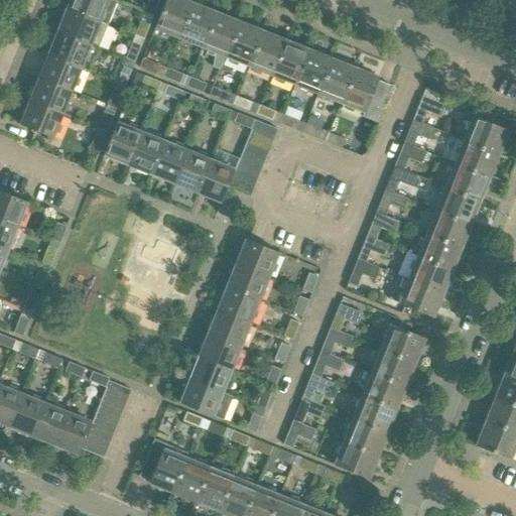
[(70,0),(68,8),(107,24),(115,2),(110,0),(70,0)]
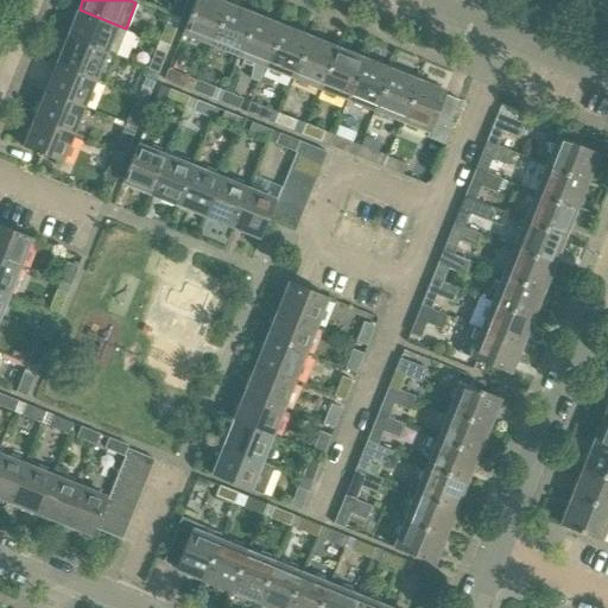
[(179,18),(185,0),(173,0),(169,13),(179,18)]
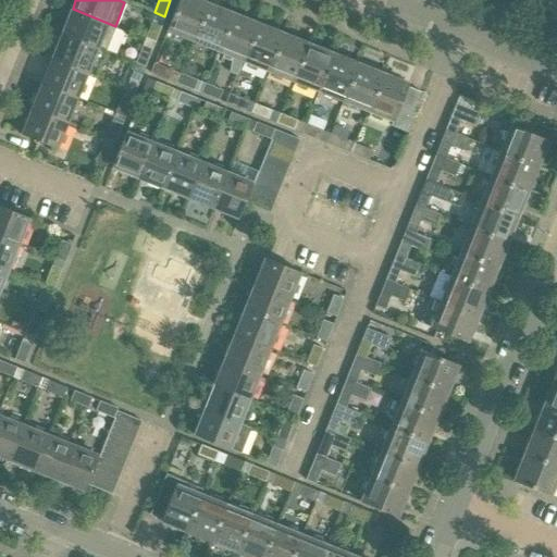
[(180,0),(168,32),(194,41),(208,4),(197,0),(180,0)]
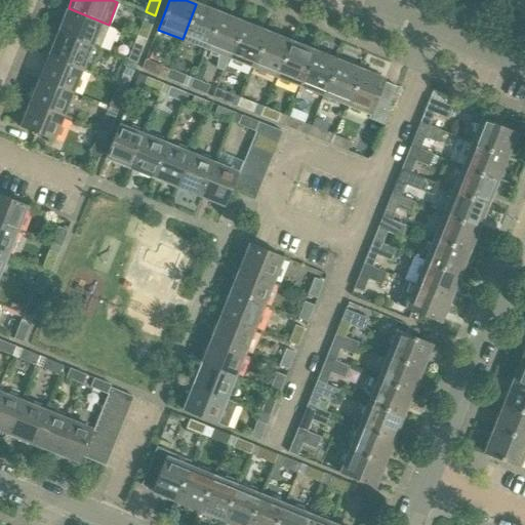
[(197,4),(196,4),(183,39),(206,48),(219,13),(209,9),(210,8),(198,3),(197,4)]
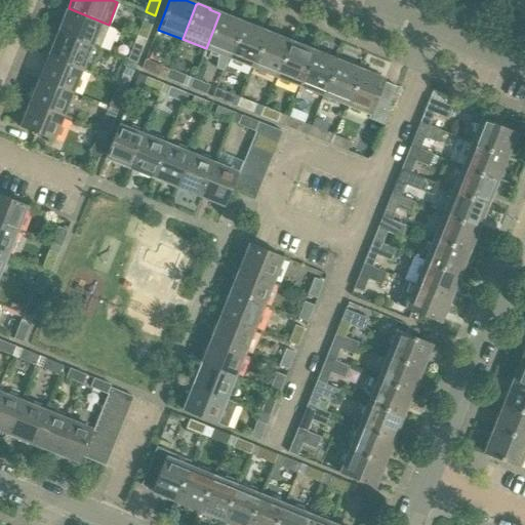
[(99,48),(109,25),(69,8),(59,32),(99,48)]
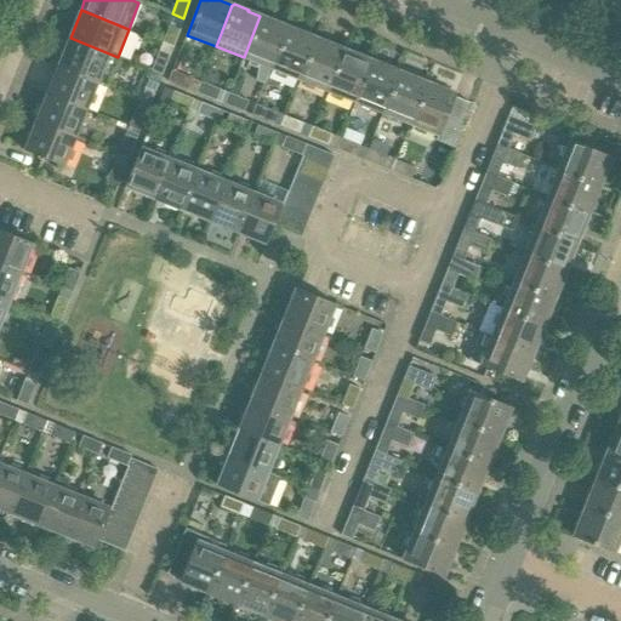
[(244,57),(258,63),(256,80),(265,84),(269,68),(272,68),(289,27),(275,22),(277,21),(263,16),(262,17),(260,16),(244,57)]
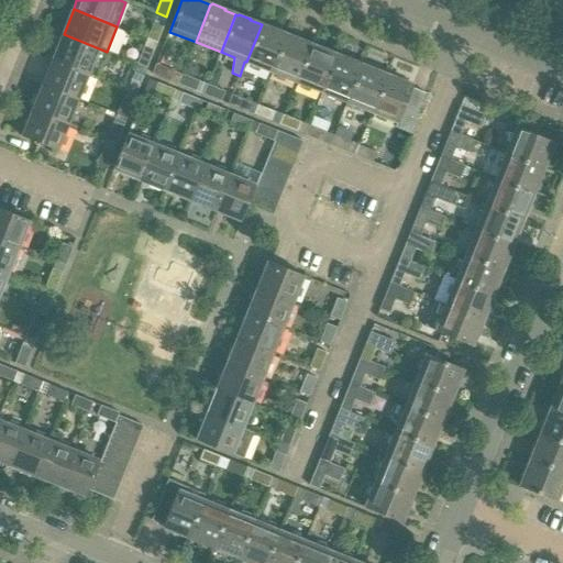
[(163,24),(153,20),(146,37),(156,42),(163,24)]
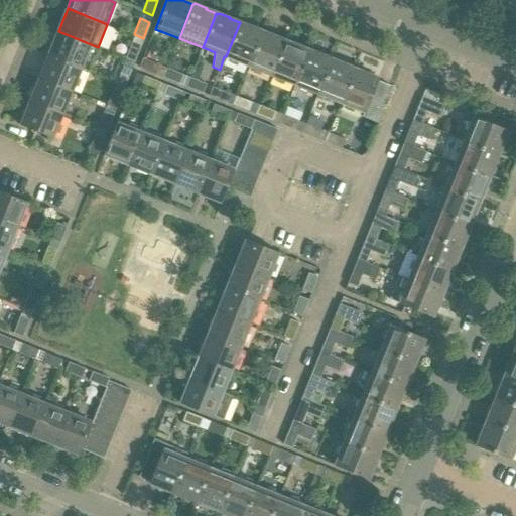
[(241,23),(240,22),(226,56),(249,66),(263,31),(253,27),(253,26),(242,21),(241,23)]
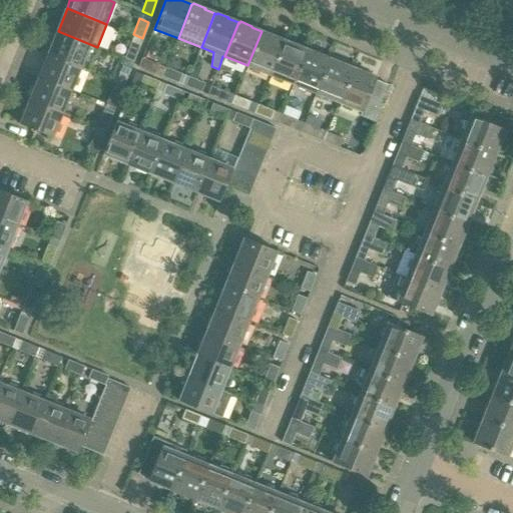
[(48,54),(80,67),(88,70),(96,48),(97,48),(97,47),(58,31),(48,54)]
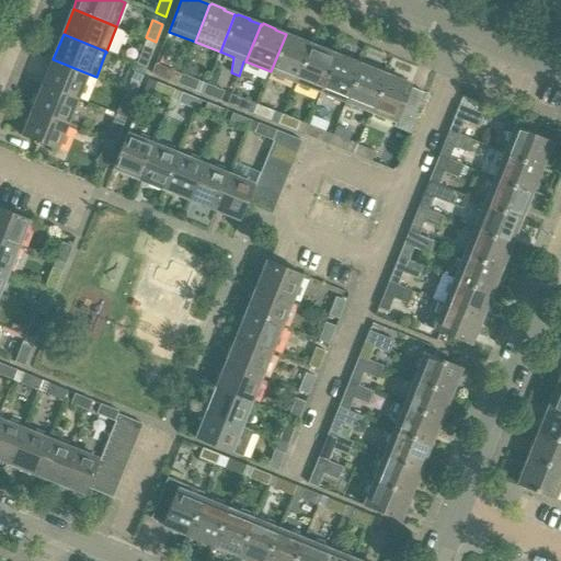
[(288,35),(286,34),(271,71),(296,82),(311,45),(300,41),(300,38),(289,34),(288,35)]
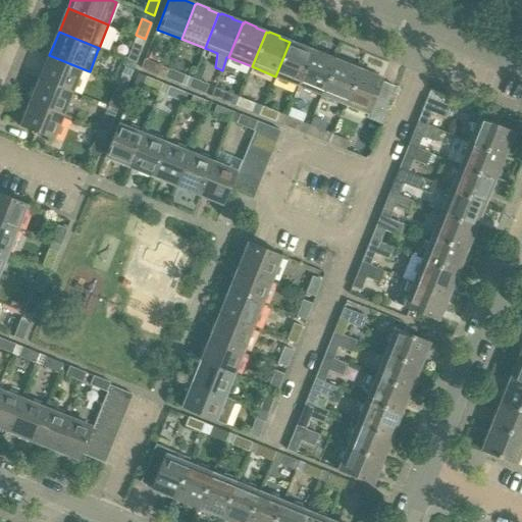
[(291,42),(290,42),(275,76),(300,86),(314,51),(303,47),(304,46),(292,41),(291,42)]
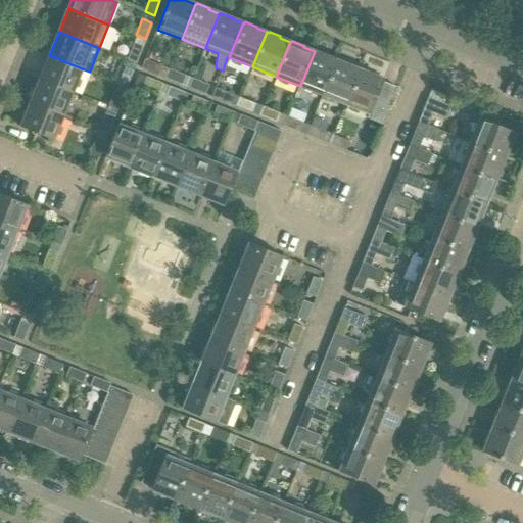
[(133,42),(127,59),(136,62),(142,46),(133,42)]
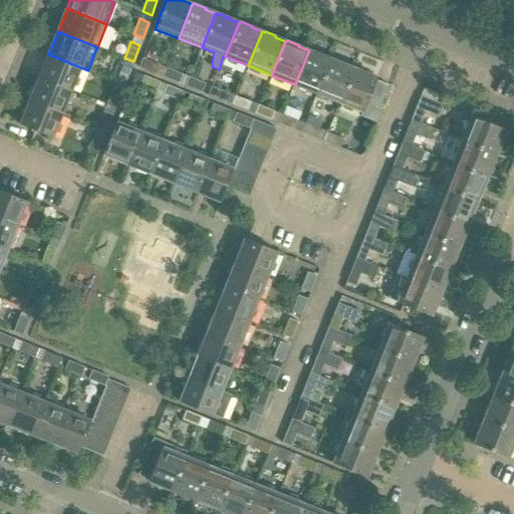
[(310,51),(309,50),(295,84),(317,93),(331,59),(319,55),(320,53),(310,49),(310,51)]
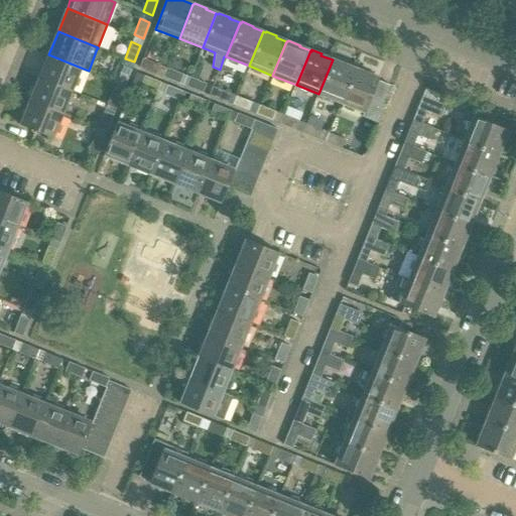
[(81,68),(48,54),(39,78),(72,91),(81,68)]
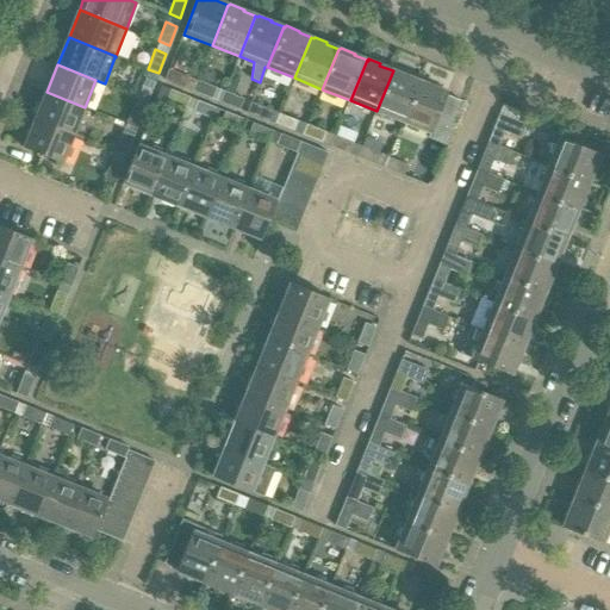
[(190,76),(169,68),(166,79),(185,87),(190,76)]
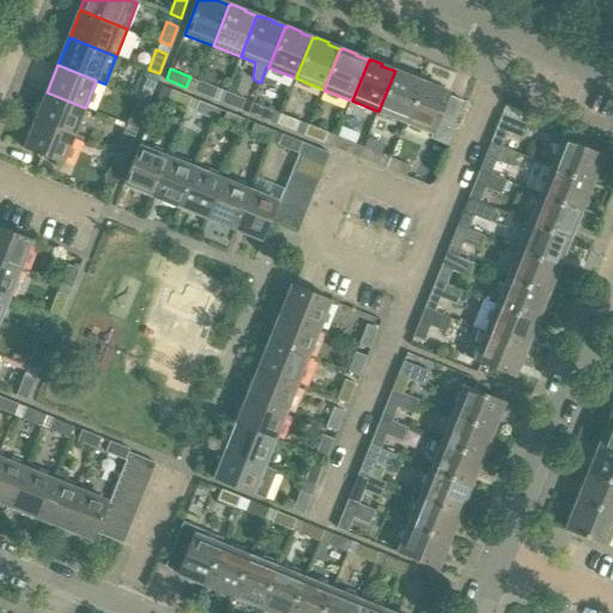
[(398,72),(395,71),(378,111),(406,122),(423,82),(411,78),(412,76),(399,70),(398,72)]
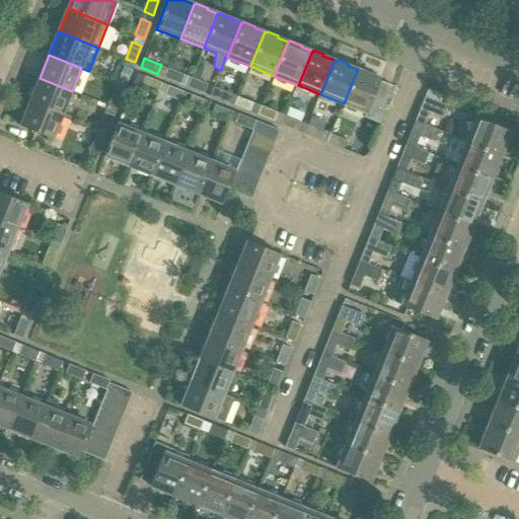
[(126,85),(132,69),(123,65),(117,82),(126,85)]
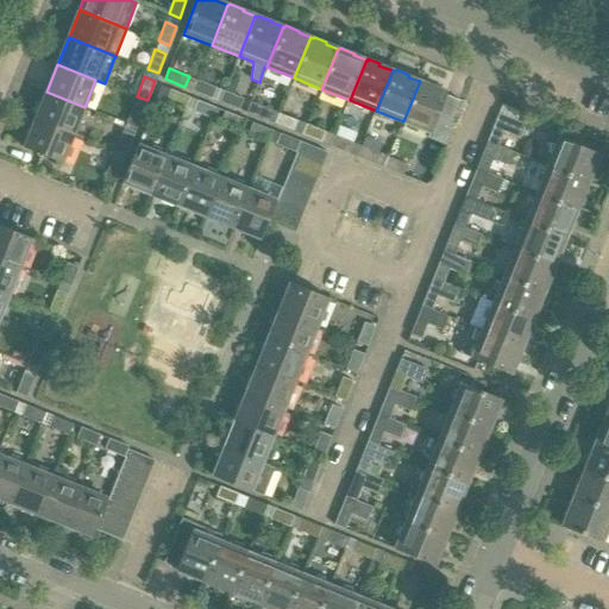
[(217,88),(198,80),(193,90),(213,99),(217,88)]
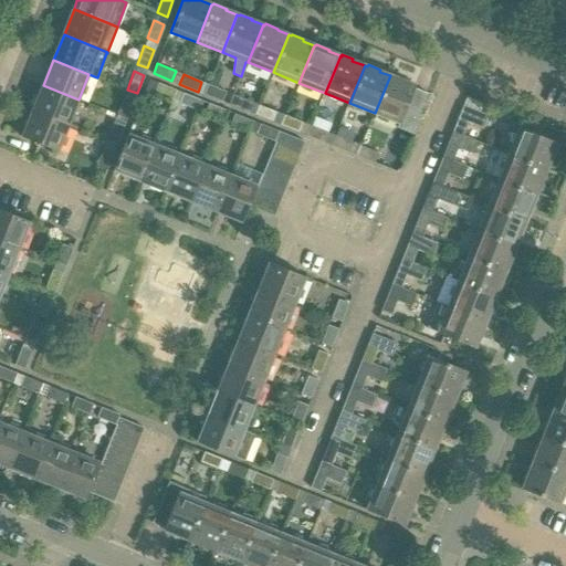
[(375,113),(400,123),(398,127),(416,134),(421,119),(419,119),(429,94),(416,88),(417,86),(406,82),(406,80),(392,74),(391,76),(390,75),(375,113)]
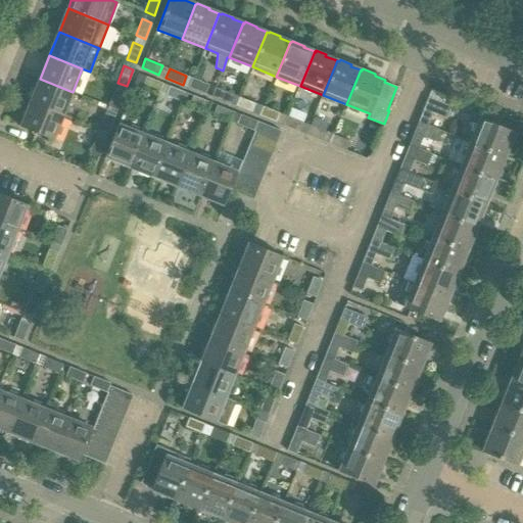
[(163,84),(147,77),(143,86),(160,93),(163,84)]
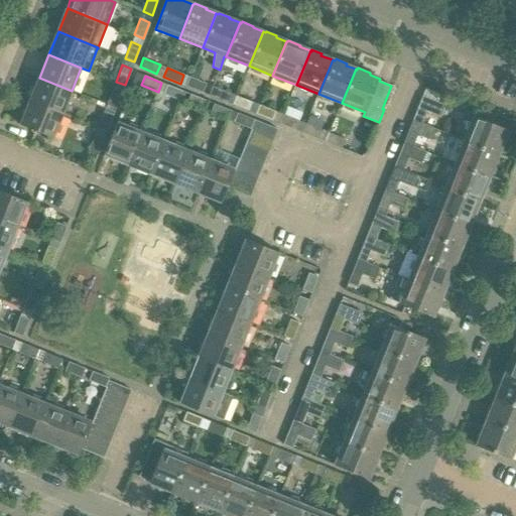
[(207,84),(190,77),(186,86),(204,93),(207,84)]
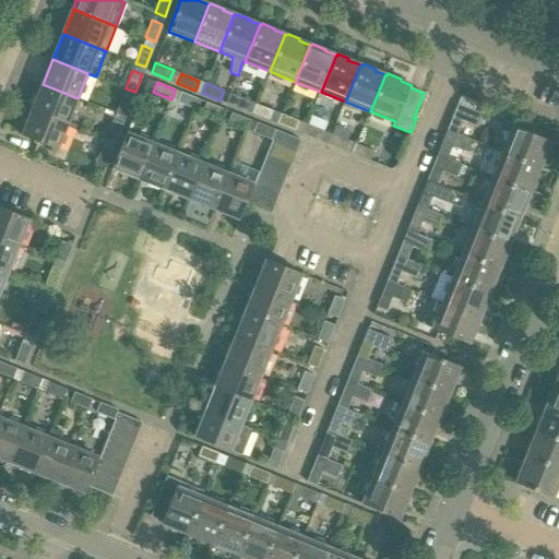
[(33,109),(68,123),(78,98),(43,84),(33,109)]
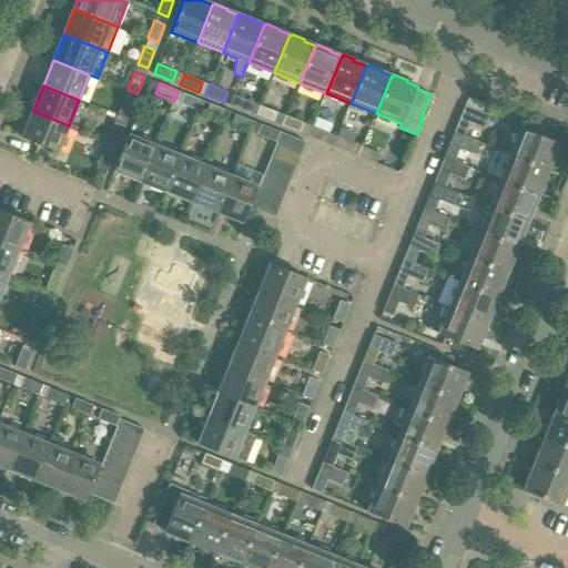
[(185,93),(181,103),(200,111),(203,101),(185,93)]
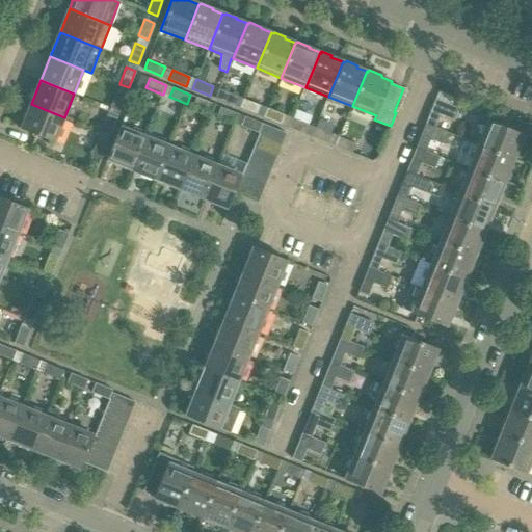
[(234,105),(237,96),(220,89),(216,98),(234,105)]
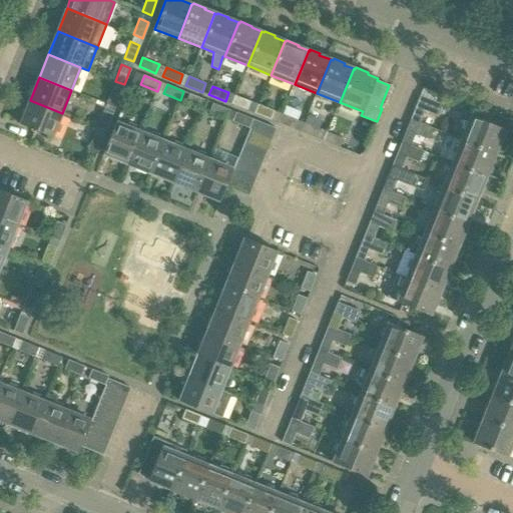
[(115,107),(121,91),(112,87),(106,104),(115,107)]
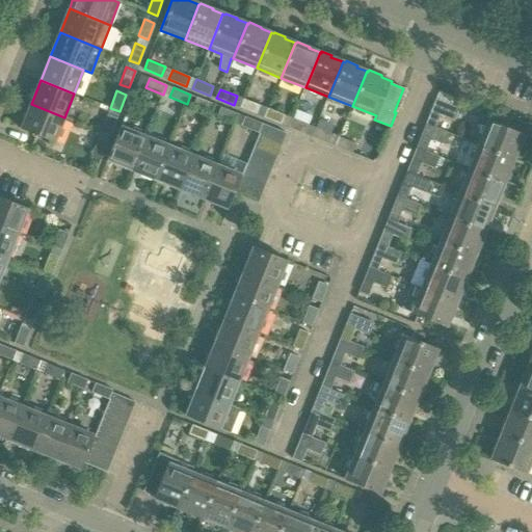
[(197,97),(194,106),(211,113),(214,104),(197,97)]
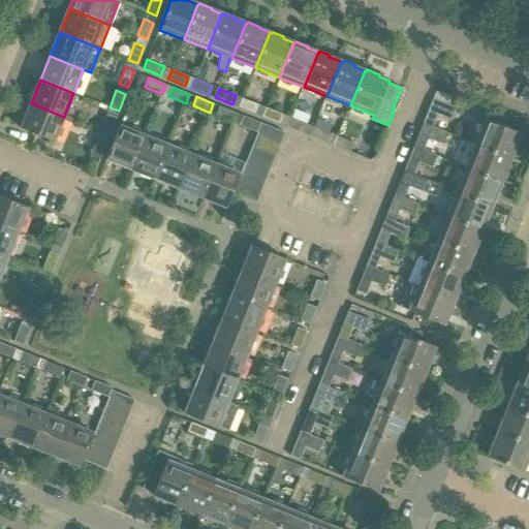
[(259,104),(243,98),(239,107),(256,114),(259,104)]
